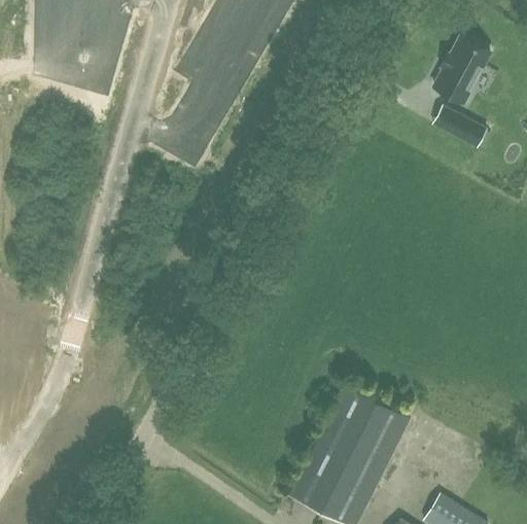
[(444,69),(433,89),(463,104),(490,53),(460,37),(450,57),(447,55),(441,67),(444,69)]
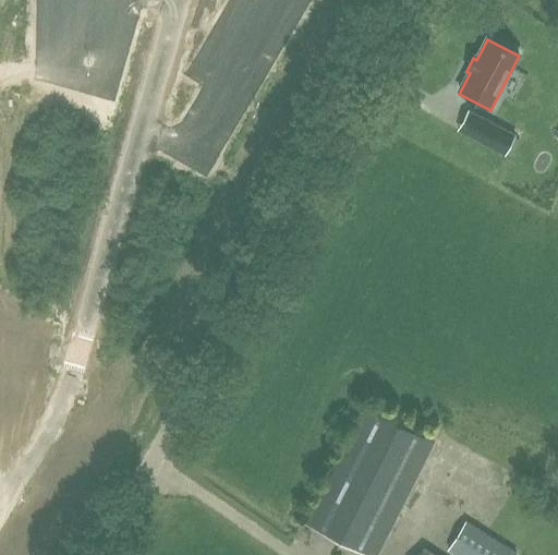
[(514,137),(488,123),(469,113),(458,132),(477,143),(505,157),(514,137)]
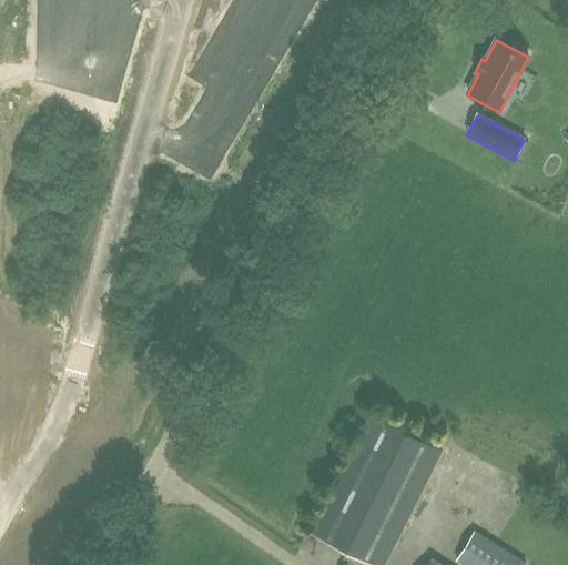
[(371,415),(311,535),(369,564),(385,564),(442,452),(371,415)]
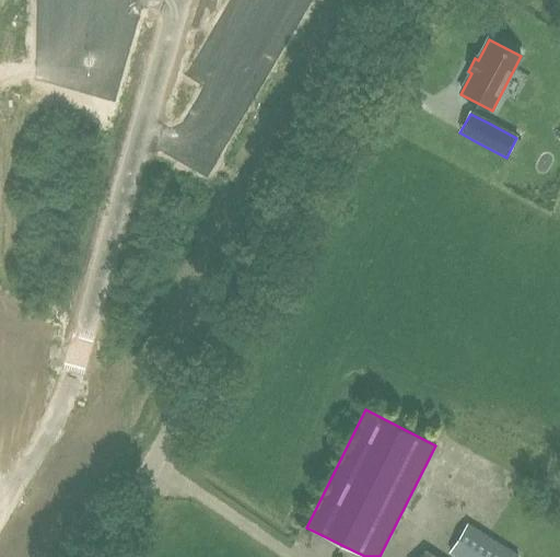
[(451,555),(453,556),(515,556),(468,526),(451,555)]
